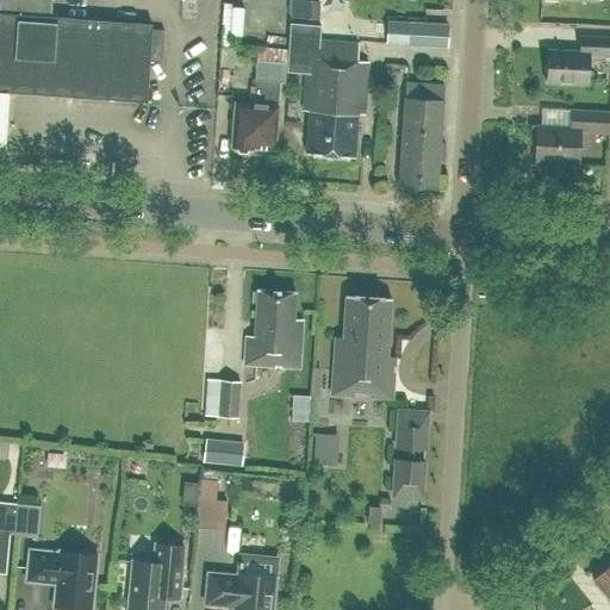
[(0,0),(0,91),(145,101),(148,60),(161,61),(163,29),(150,27),(150,23),(49,16),(49,0),(0,0)]
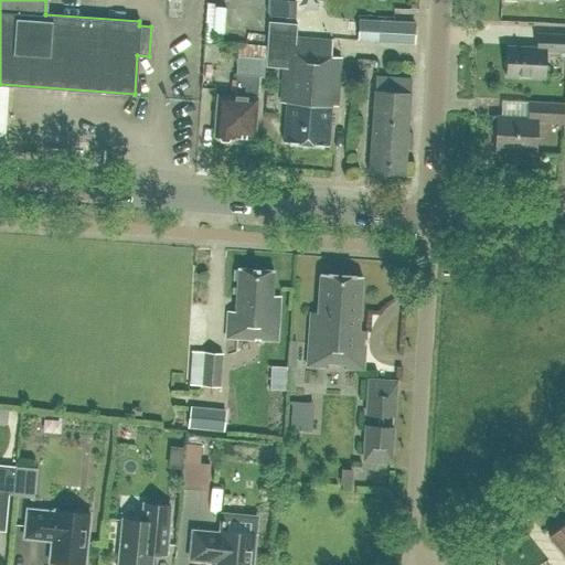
[(267,0),(266,32),(295,33),(296,1),(294,0),(267,0)]
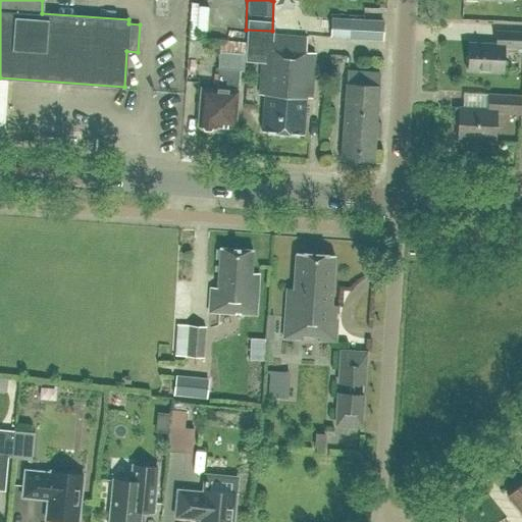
[(195,6),(195,40),(215,40),(215,6),(195,6)]
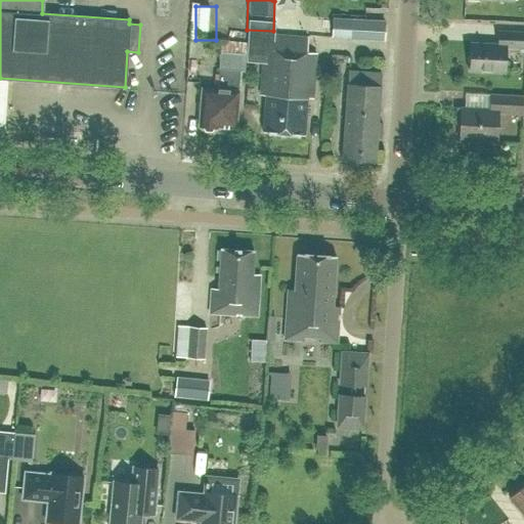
[(385,20),(333,17),(332,37),(349,38),(349,39),(384,41),(385,20)]
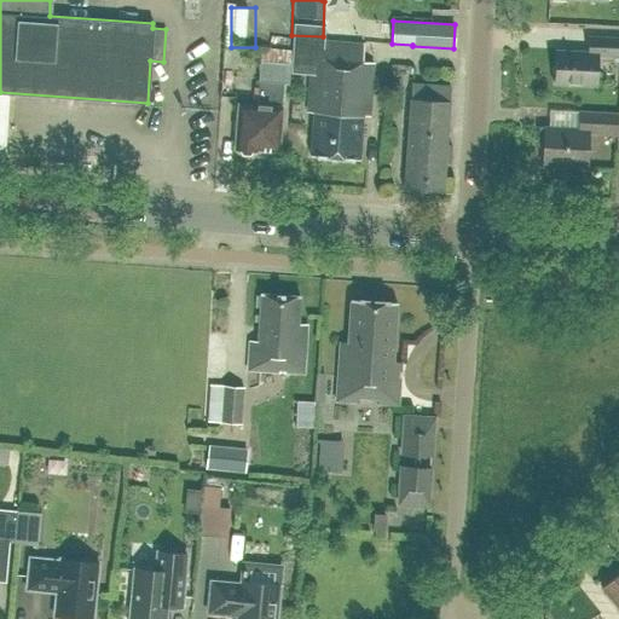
[(618,39),(589,38),(588,53),(555,51),(553,85),(595,87),(596,56),(618,57),(618,39)]
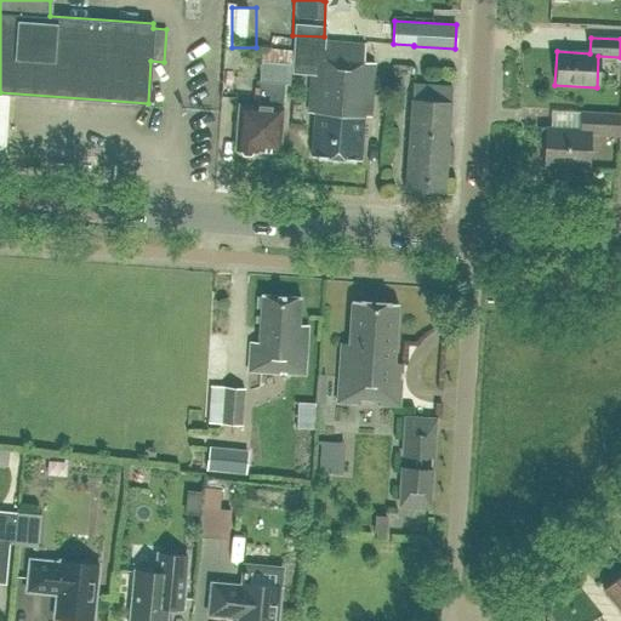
[(312,39),(311,58),(307,112),(313,112),(311,157),(359,160),(363,103),(370,104),(374,62),(363,62),(364,43),(312,39)]
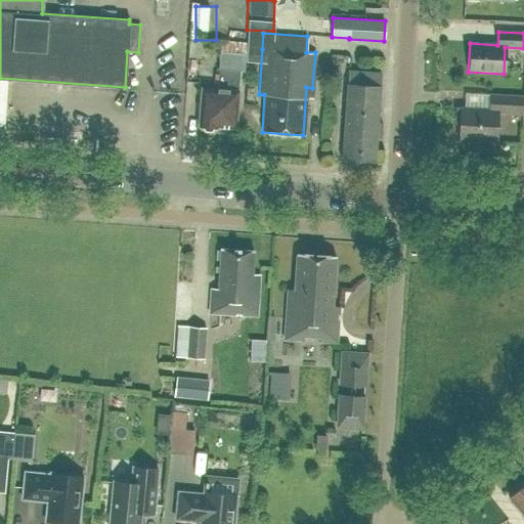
[(235,128),(238,72),(244,72),(245,54),(219,52),(218,69),(217,89),(201,88),(198,127),(201,127),(203,131),(210,131),(213,128),(217,129),(217,127),(235,128)]
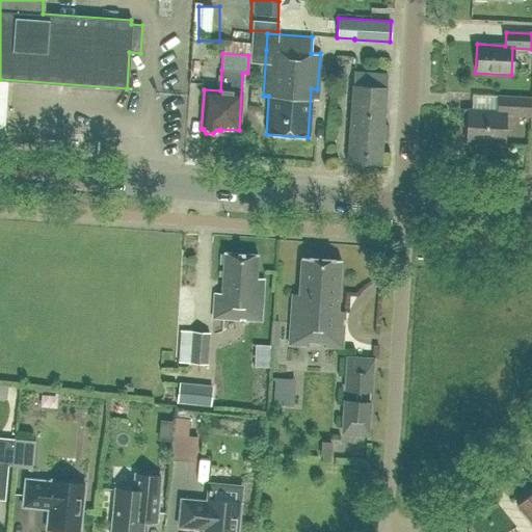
[(386,140),(387,125),(382,125),(386,74),(352,72),(346,162),(379,164),(381,140),(386,140)]
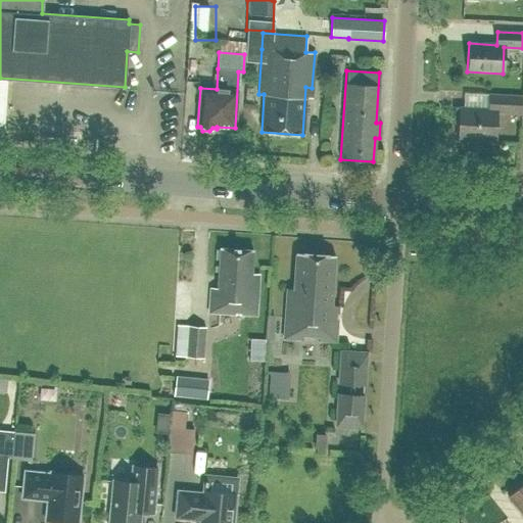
[(457,124),(456,140),(495,142),(496,112),(520,114),(521,97),(488,95),(487,109),(454,107),(453,124),(457,124)]
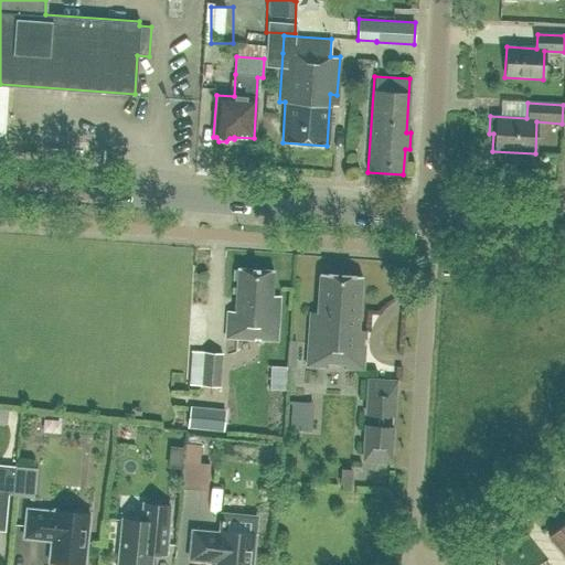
[(274,341),(277,296),(269,296),(272,270),(236,268),(232,311),(224,311),(222,337),(274,341)]
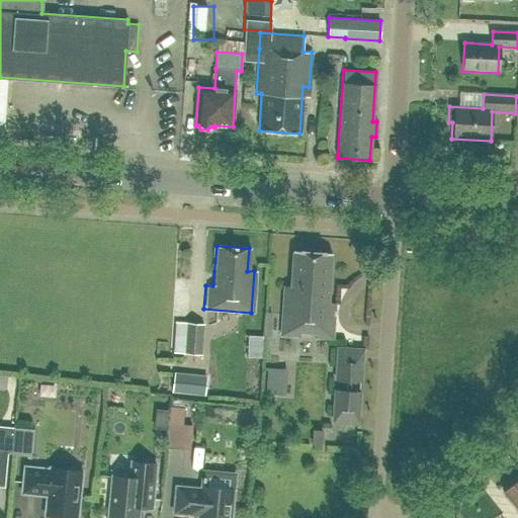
[(333,338),(335,304),(329,303),(332,254),(293,251),(290,286),(284,286),(280,336),(321,338),(321,337),(333,338)]
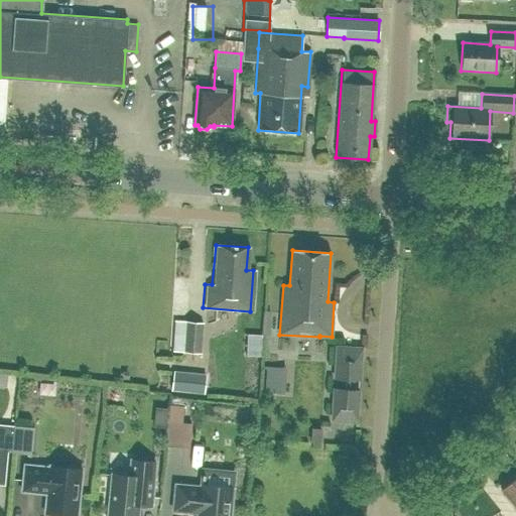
[(263,311),(261,334),(269,335),(271,311),(263,311)]
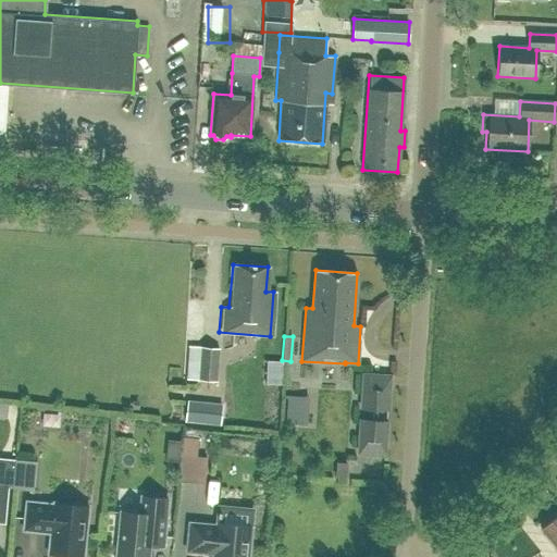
[(220,348),(187,346),(185,380),(218,382),(220,348)]
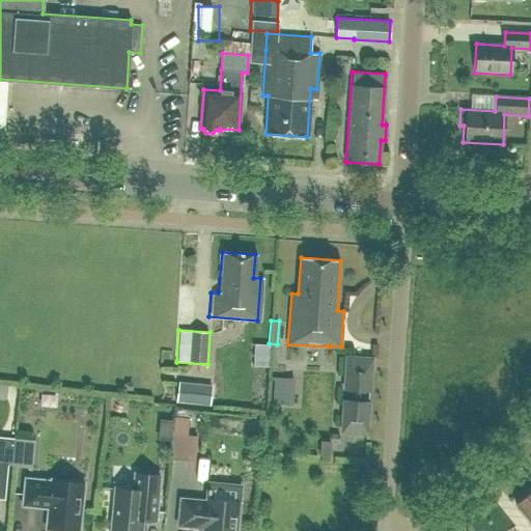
[(344,355),(342,390),(354,391),(354,400),(341,399),(339,435),(369,437),(371,401),(359,400),(359,391),(371,392),(373,357),(344,355)]
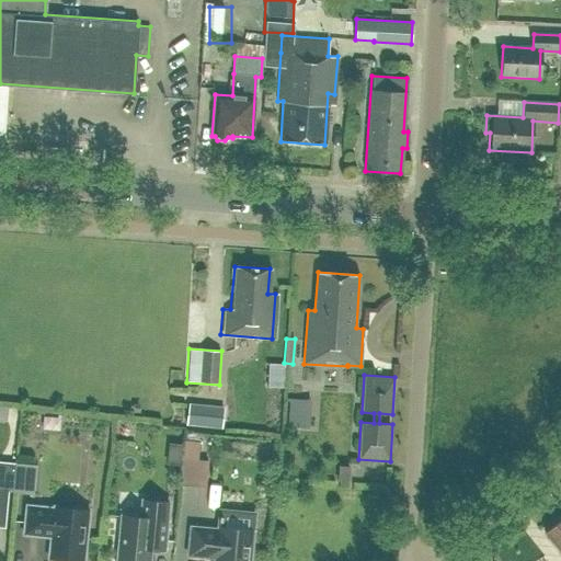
[(297,428),(317,427),(316,397),(296,398),(297,428)]
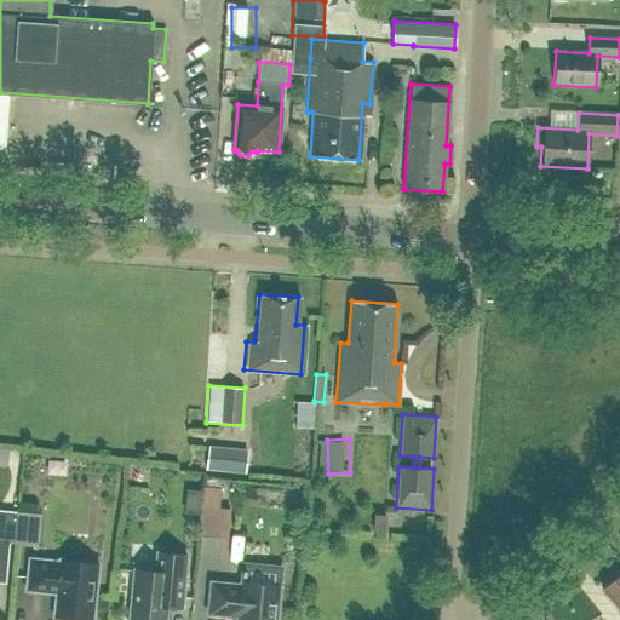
[(247,449),(208,446),(206,470),(245,474),(247,449)]
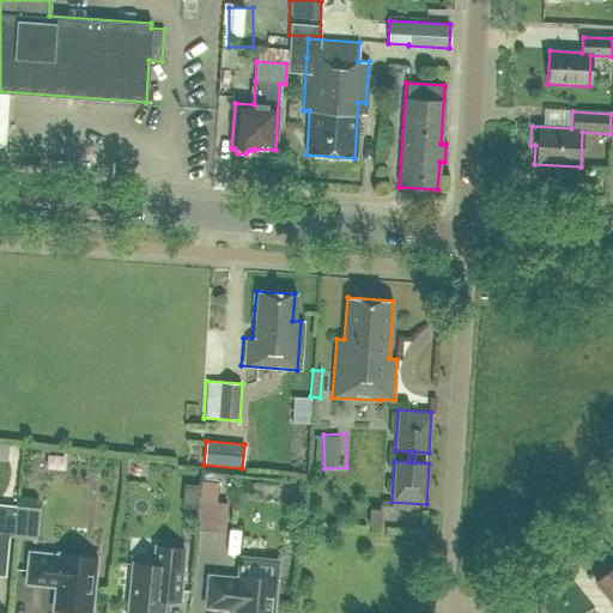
[(200,480),(196,529),(225,532),(228,503),(216,502),(218,483),(200,480)]
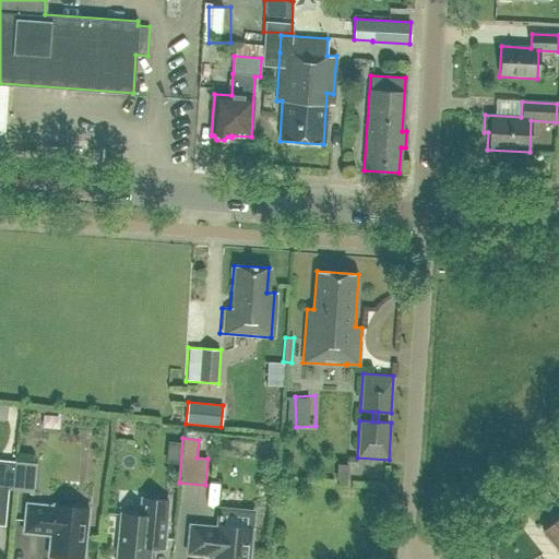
[(0,525),(4,526),(8,490),(12,490),(14,461),(0,459),(0,525)]
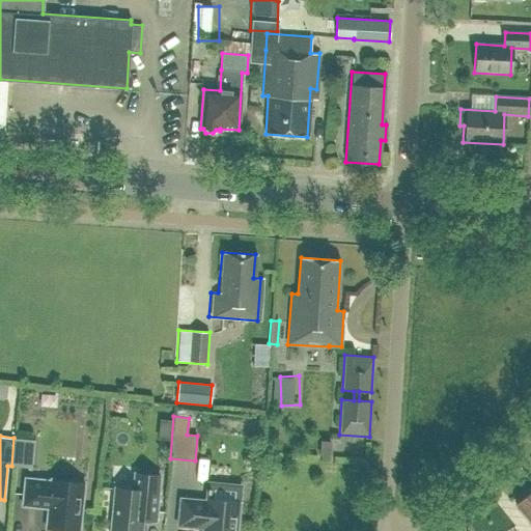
[(331,438),(320,438),(320,452),(331,453),(331,438)]
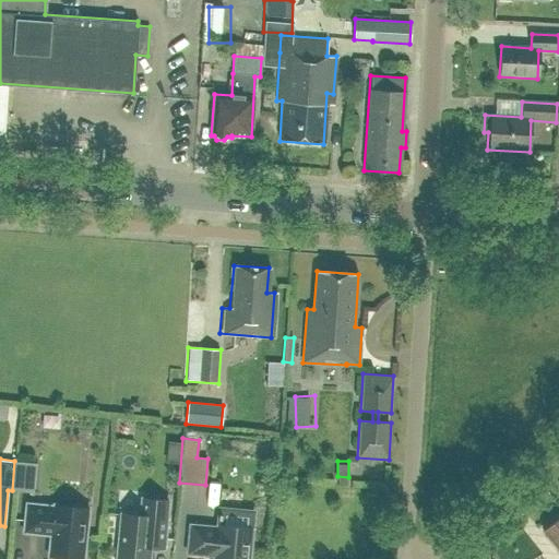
[(149,558),(150,547),(164,548),(168,501),(142,499),(140,515),(121,514),(116,558),(149,558)]
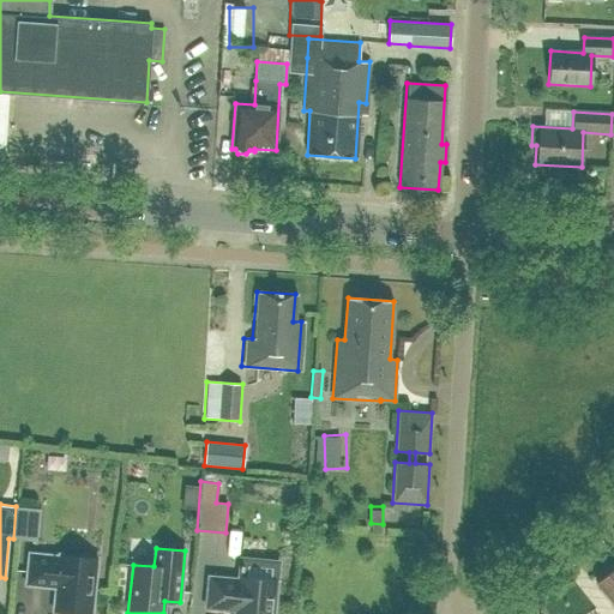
[(80,613),(90,613),(97,559),(59,554),(59,557),(29,554),(26,584),(55,588),(53,612),(80,613)]
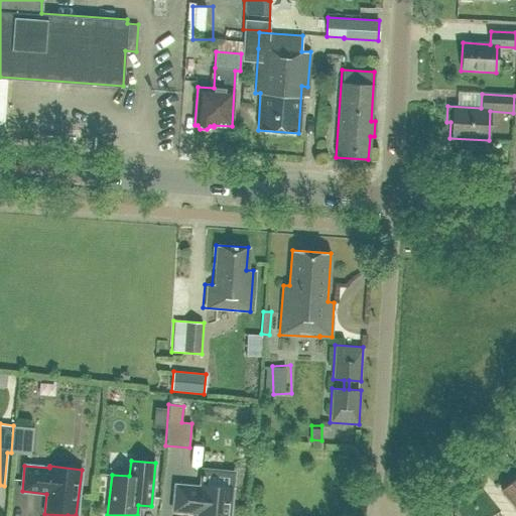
[(515,508),(515,477),(501,490),(515,508)]
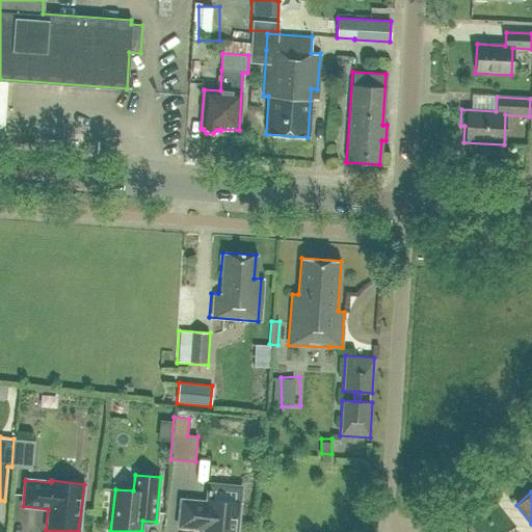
[(237,531),(240,504),(207,501),(207,502),(181,500),(179,527),(204,529),(204,531),(237,531)]
